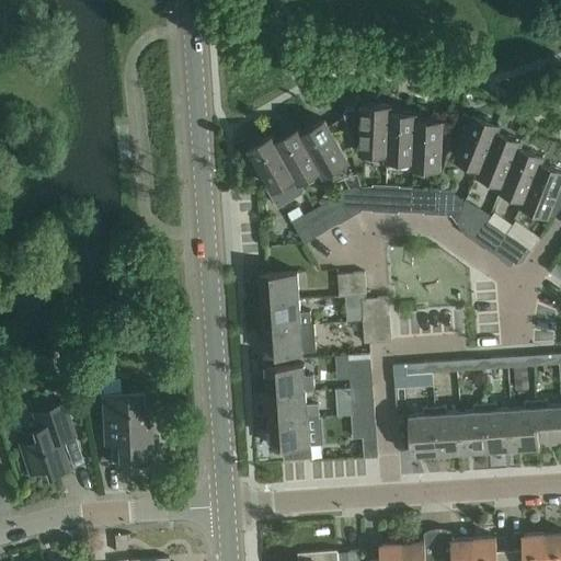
[(391,106),(365,105),(364,133),(352,132),(352,147),(363,147),(363,150),(389,151),(391,112),(391,106)]
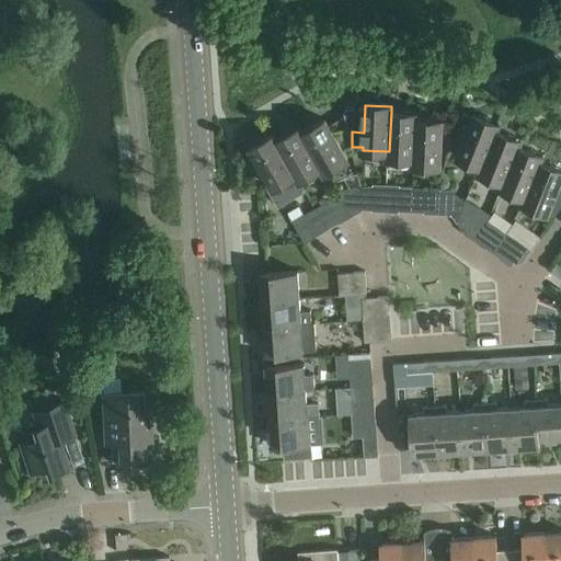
[(391,112),(389,151),(389,158),(415,159),(418,119),(418,113),(391,112)]
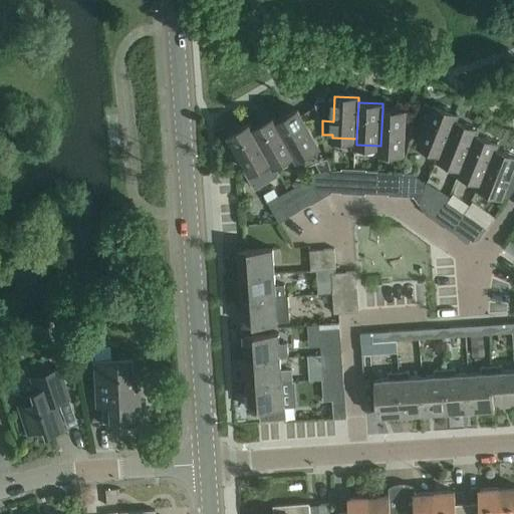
[(421,122),(428,125),(422,143),(421,145),(442,153),(455,118),(457,112),(436,104),(434,108),(426,105),(427,103),(426,103),(421,122)]
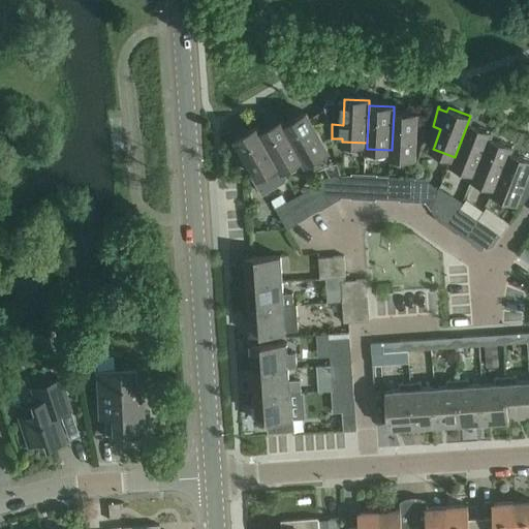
[(307,113),(285,125),(304,157),(307,162),(329,150),(307,113)]
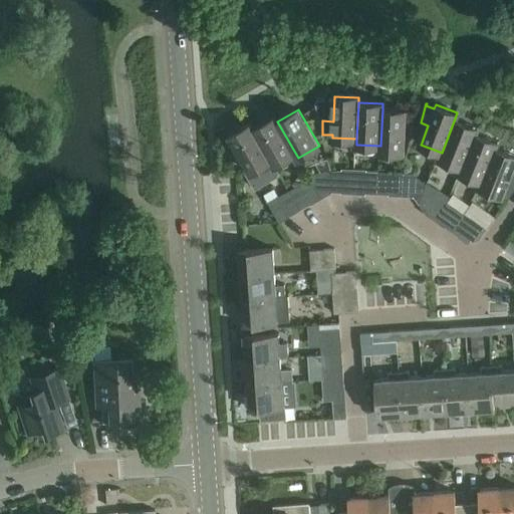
[(382,109),(380,146),(380,152),(405,153),(407,110),(382,109)]
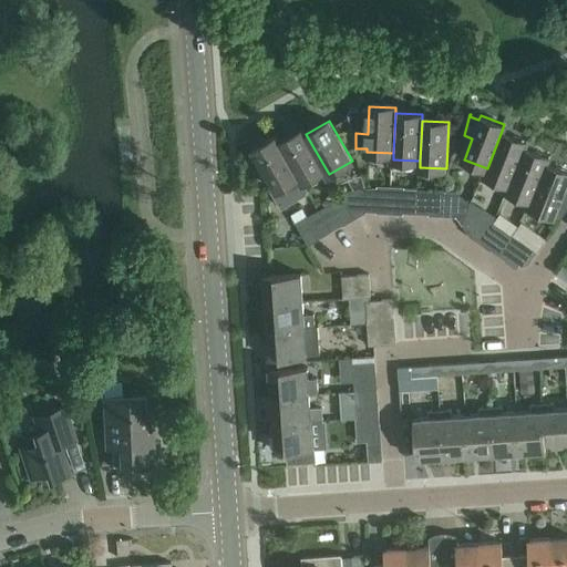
[(326,168),(306,134),(302,129),(280,142),(303,182),(303,181),(326,168)]
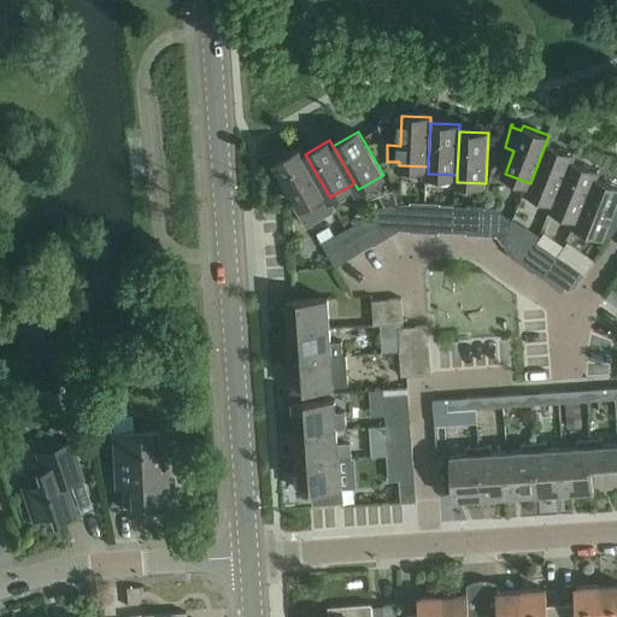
[(546,142),(530,183),(528,189),(556,200),(571,159),(574,152),(546,142)]
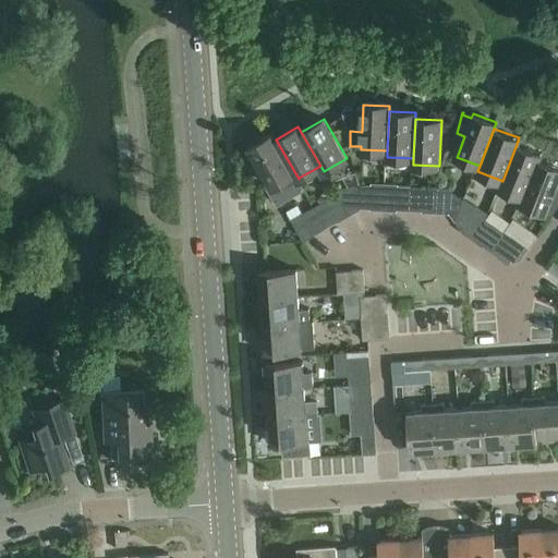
[(458,155),(464,136),(457,133),(452,153),(458,155)]
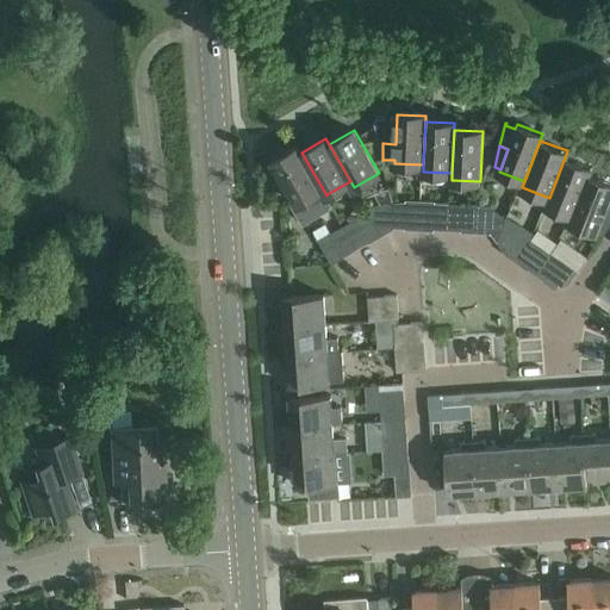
[(327,195),(302,153),(298,147),(273,161),(298,204),(293,206),(304,223),(332,205),(327,194),(327,195)]
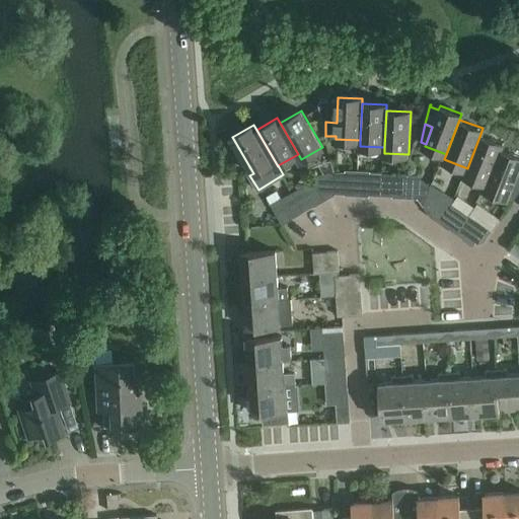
[(480,134),(467,168),(465,173),(488,181),(501,148),(503,142),(480,134)]
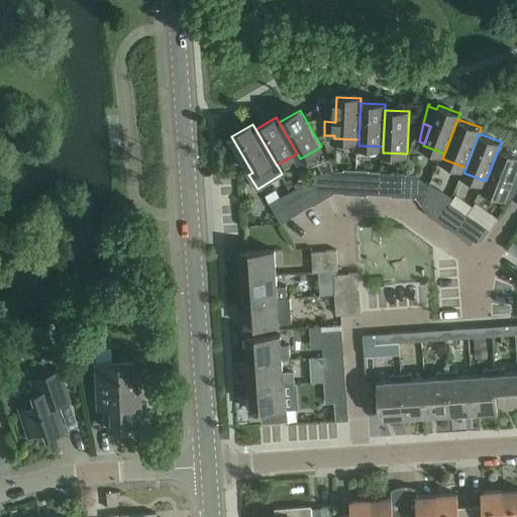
[(516,154),(499,147),(486,181),(484,187),(507,196),(516,169),(516,154)]
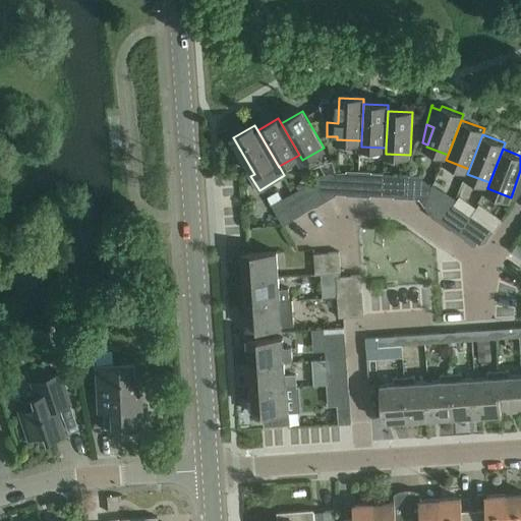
[(346,195),(358,195),(359,171),(347,171),(347,172),(346,194),(346,195)]
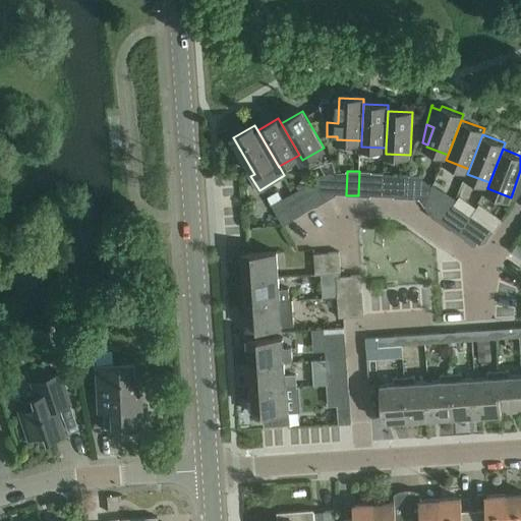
[(359,171),(358,195),(370,196),(370,195),(371,173),(371,172),(359,171)]
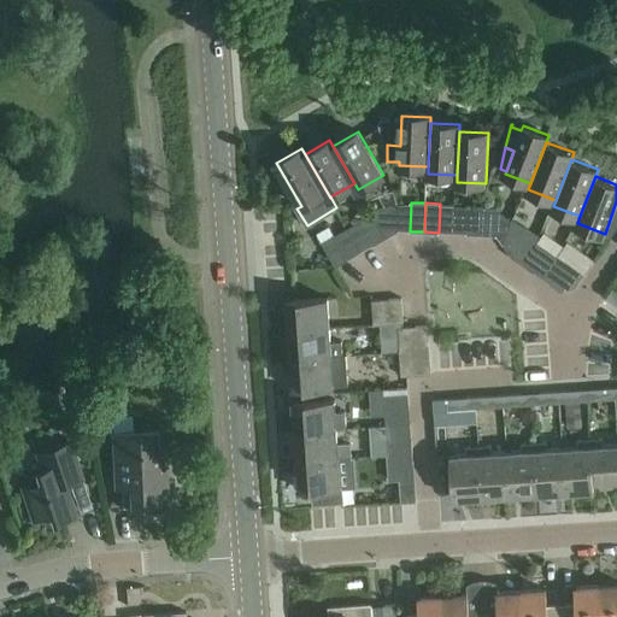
[(411,204),(385,206),(398,230),(410,230),(411,204)]
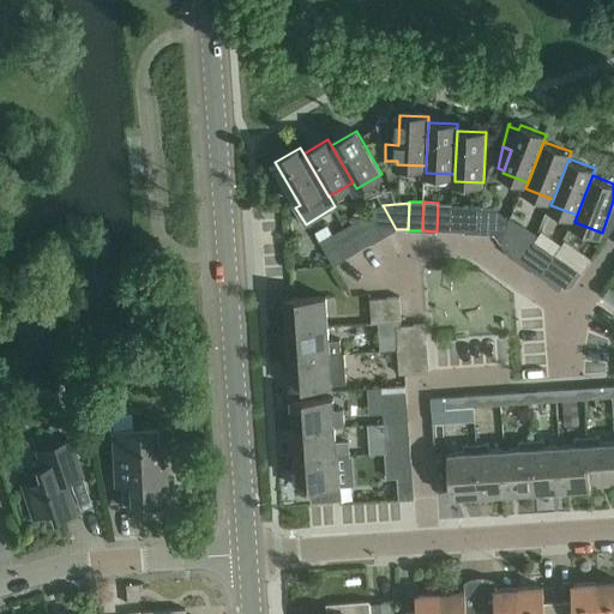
[(465,205),(438,204),(437,230),(464,232),(465,205)]
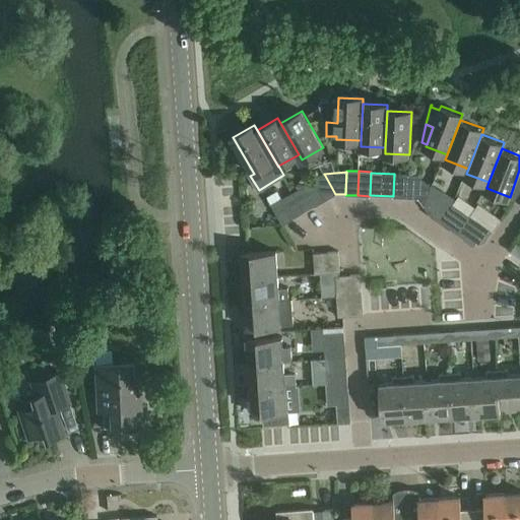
[(324,174),(313,180),(325,201),(336,195),(335,194),(324,174)]
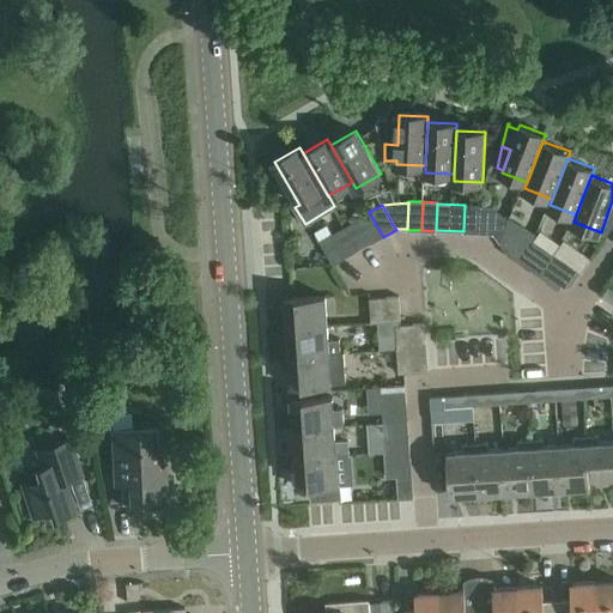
[(463,234),(478,234),(480,205),(466,205),(465,205),(463,231),(463,234)]
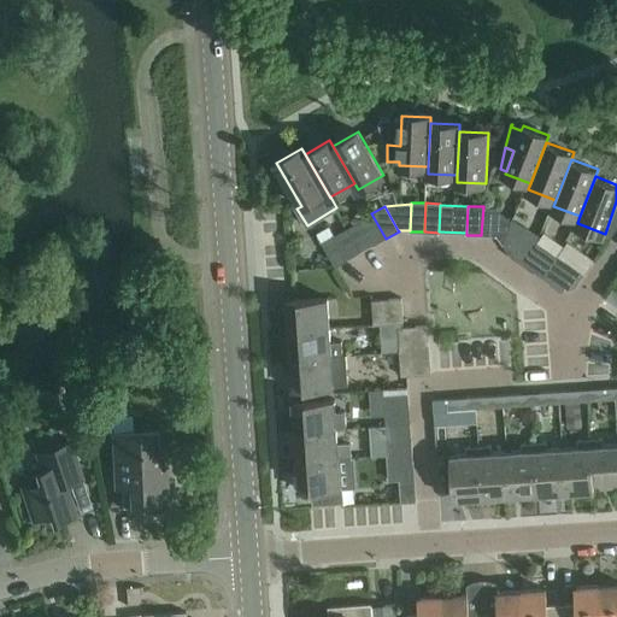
[(483,206),(481,235),(495,236),(495,234),(498,209),(498,207),(483,206)]
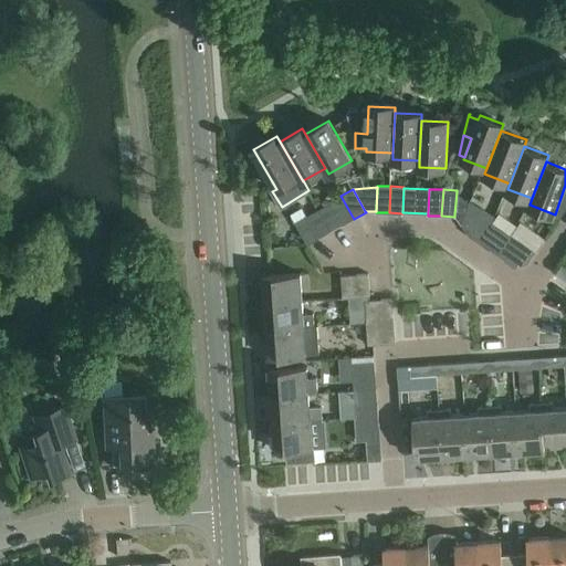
[(469,202),(457,191),(454,215),(468,233),(482,212),(493,219),(495,217),(485,209),(469,202)]
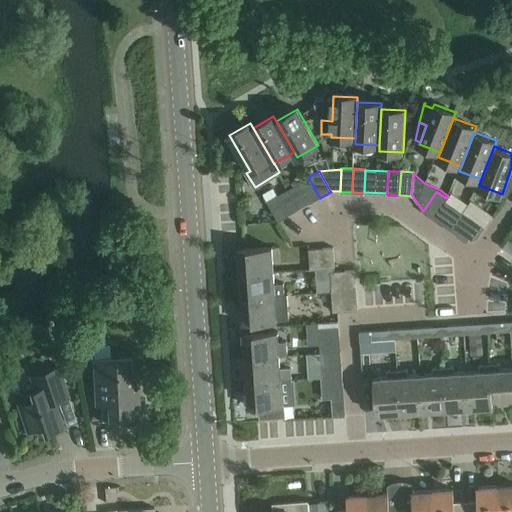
[(308,177),(298,183),(298,184),(309,203),(309,204),(320,198),(308,177)]
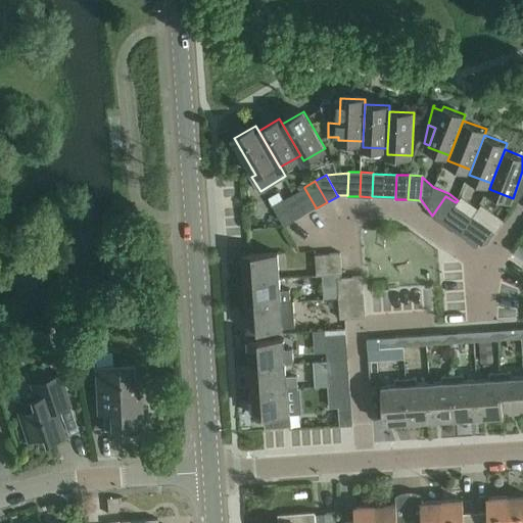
[(304,188),(284,199),(295,219),(316,207),(304,188)]
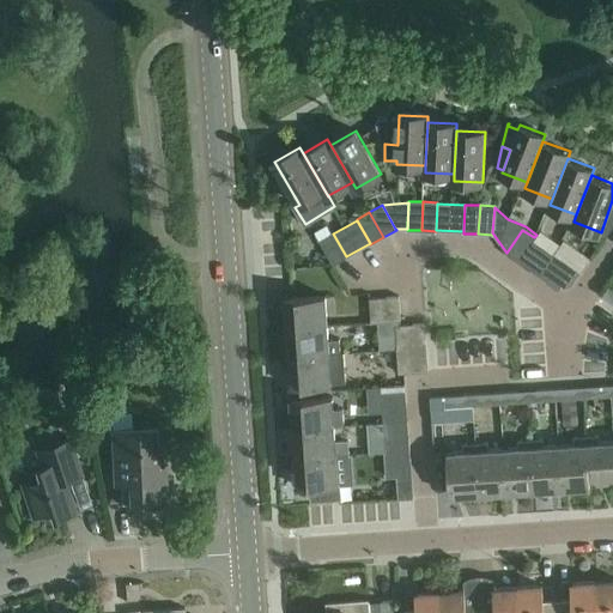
[(519,262),(534,238),(534,237),(522,230),(507,253),(507,254),(519,262)]
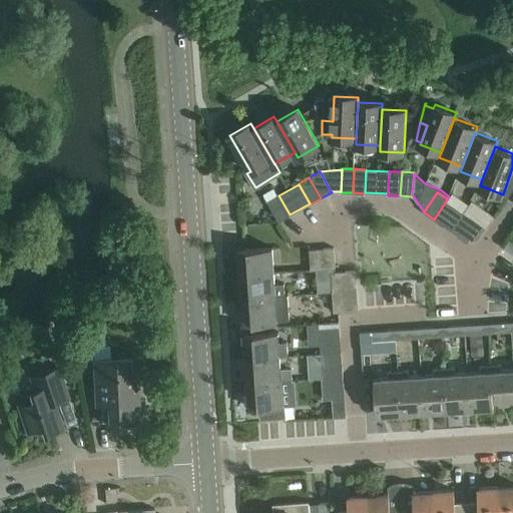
[(268,201),(280,222),(290,216),(290,214),(279,195),(278,195),(268,201)]
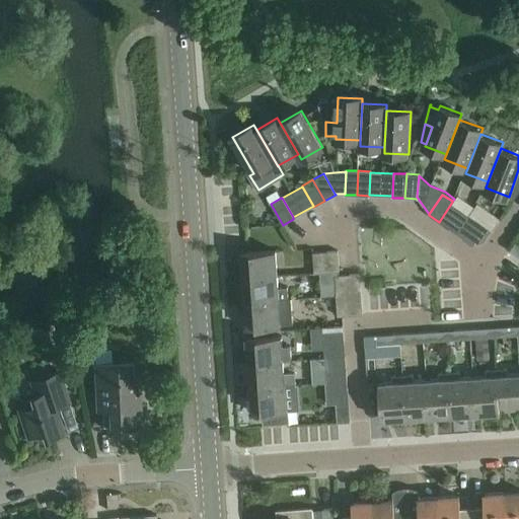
[(462,209),(452,202),(439,222),(449,229),(449,228),(462,210),(462,209)]
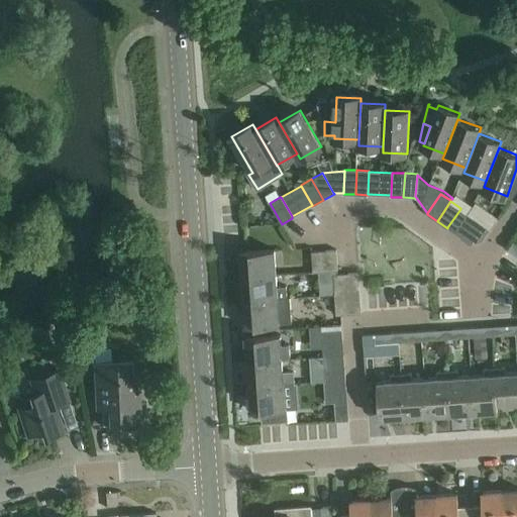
[(474,219),(460,209),(447,227),(461,237),(474,219)]
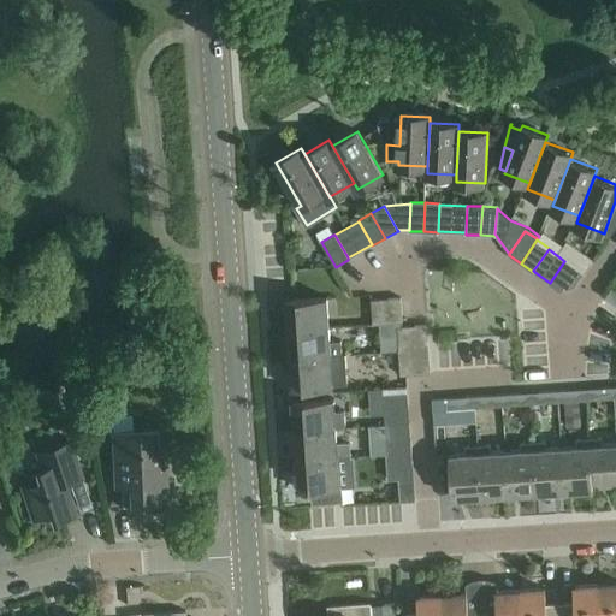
[(549,284),(561,291),(578,267),(566,259),(564,261),(550,283),(549,284)]
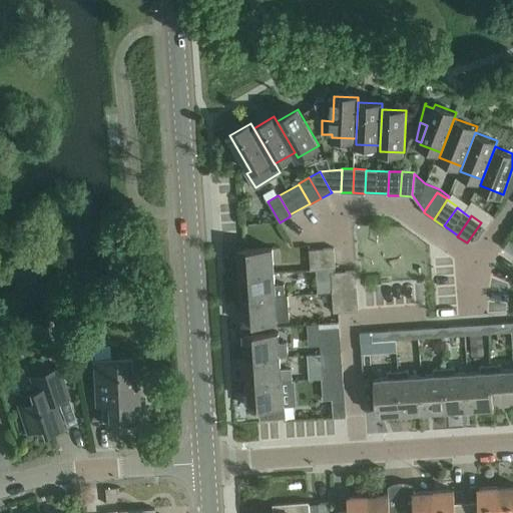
[(504,246),(512,253),(512,241),(509,239),(504,246)]
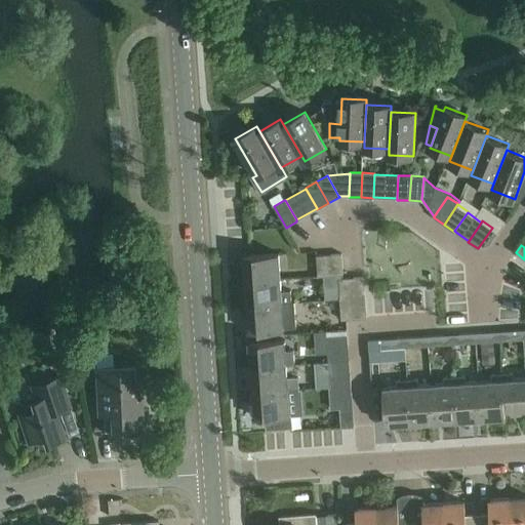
[(245,281),(282,279),(280,253),(243,256),(245,281)]
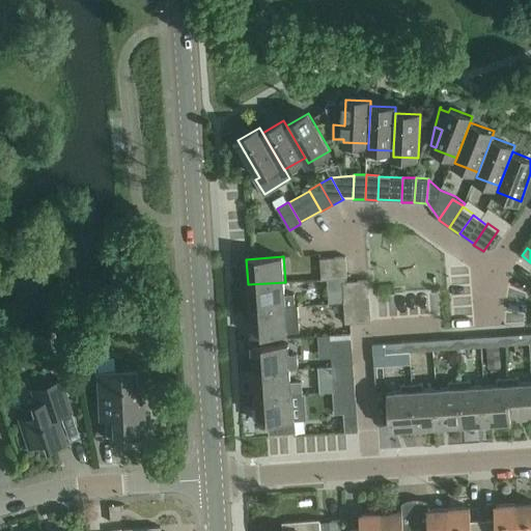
[(323,279),(347,277),(346,256),(320,258),(323,279)]
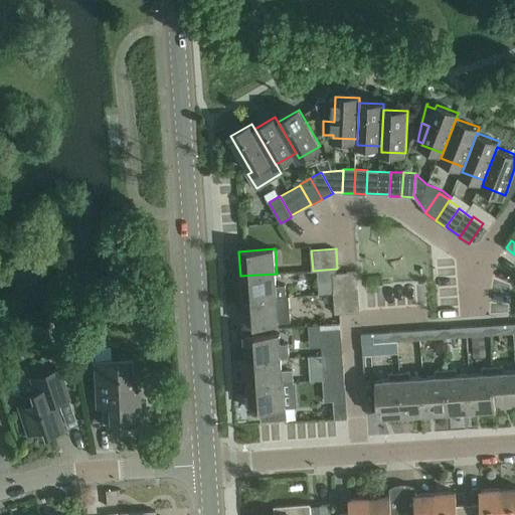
[(336,293),(360,291),(358,271),(334,273),(336,293)]
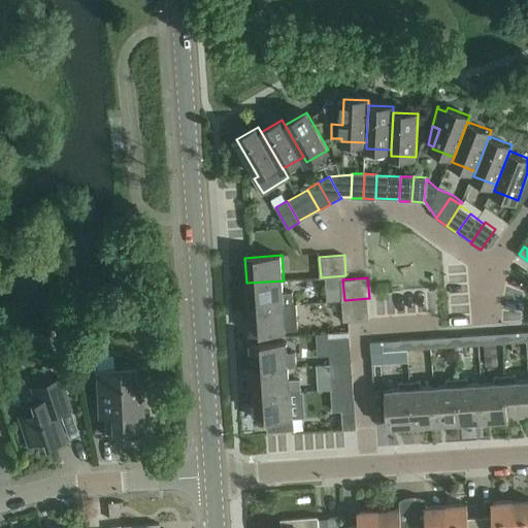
[(284,281),(246,283),(249,308),(294,304),(294,303),(293,292),(285,293),(284,281)]
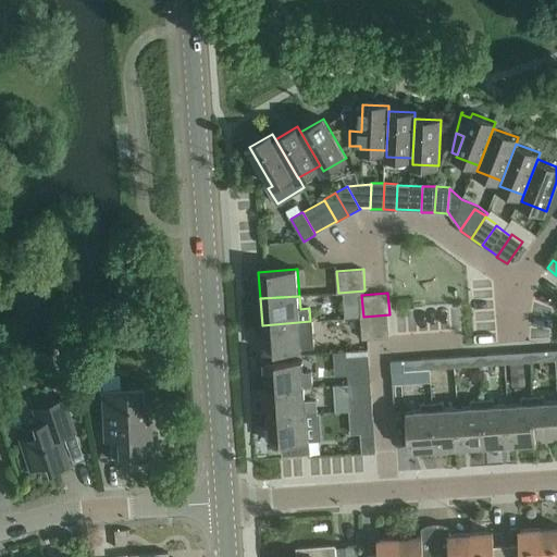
[(390,314),(363,317),(364,338),(391,337),(390,314)]
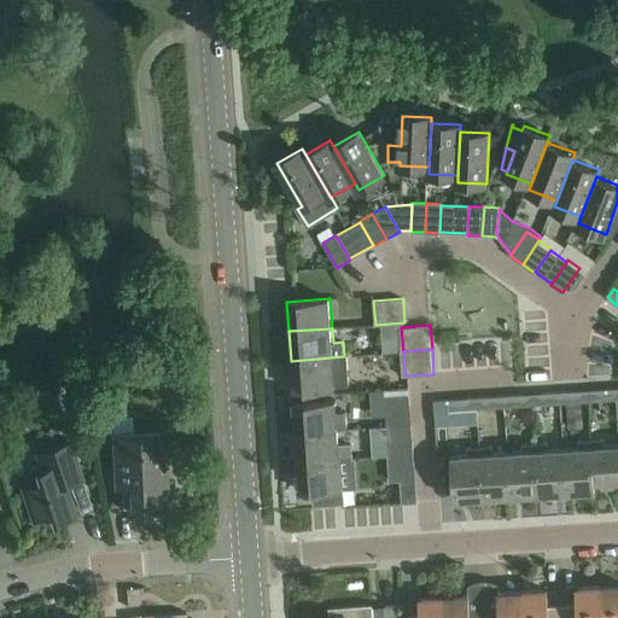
[(348,355),(344,355),(344,356),(291,361),(292,389),(350,385),(348,355)]
